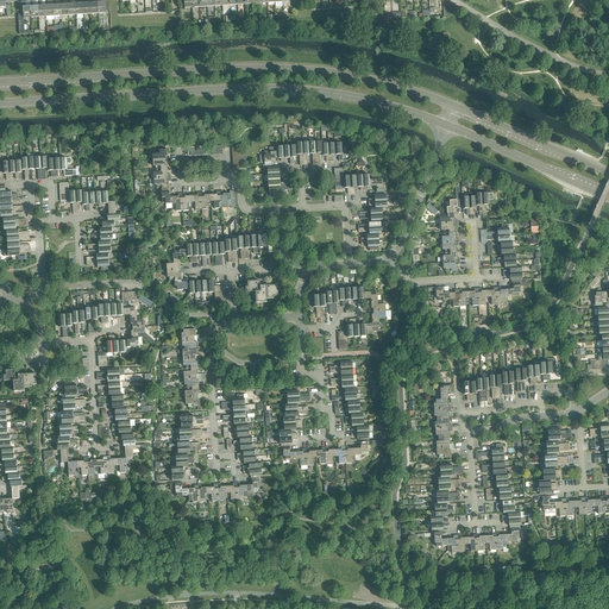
[(0,0),(0,7),(6,7),(6,17),(11,17),(10,5),(6,5),(5,0),(0,0)]
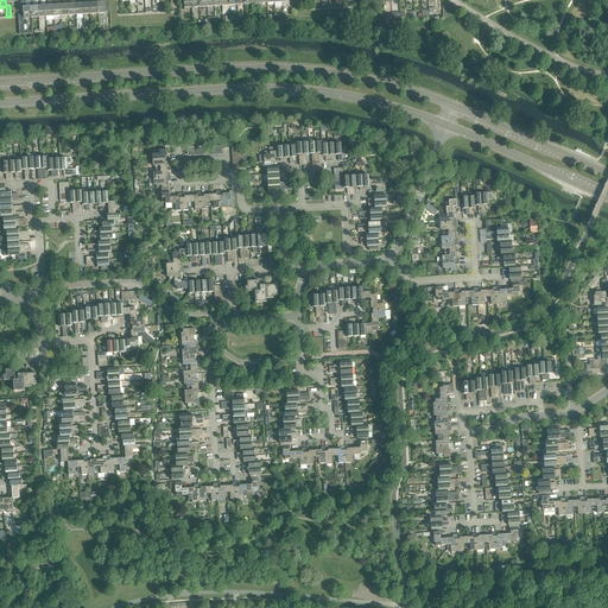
[(51,0),(52,6),(54,16),(61,16),(61,5),(55,6),(55,0),(51,0)]
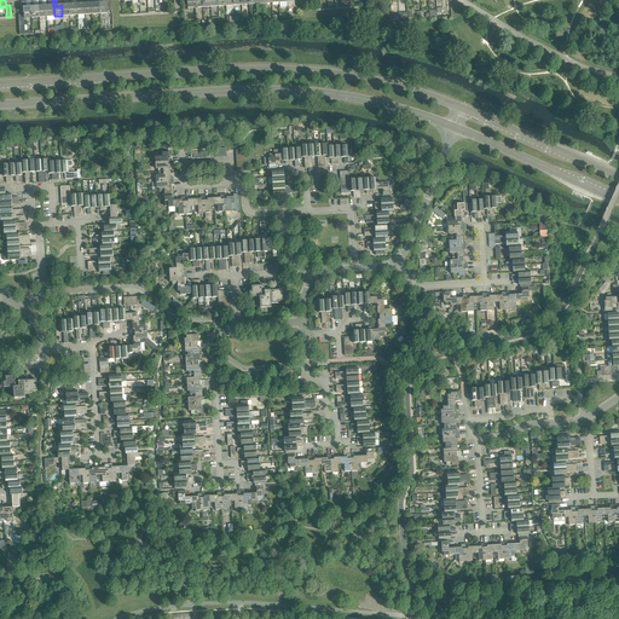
[(75,0),(76,5),(77,15),(85,15),(85,4),(84,4),(79,4),(79,0),(75,0)]
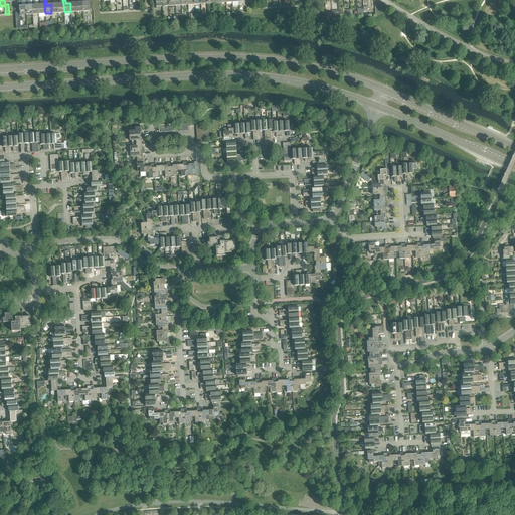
[(81,0),(82,2),(83,11),(90,11),(90,2),(89,2),(84,2),(83,0),(81,0)]
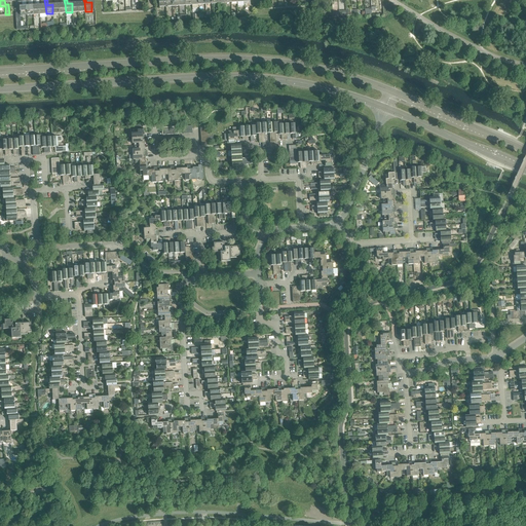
[(19,13),(15,13),(16,29),(25,29),(25,27),(21,27),(21,17),(19,17),(19,13)]
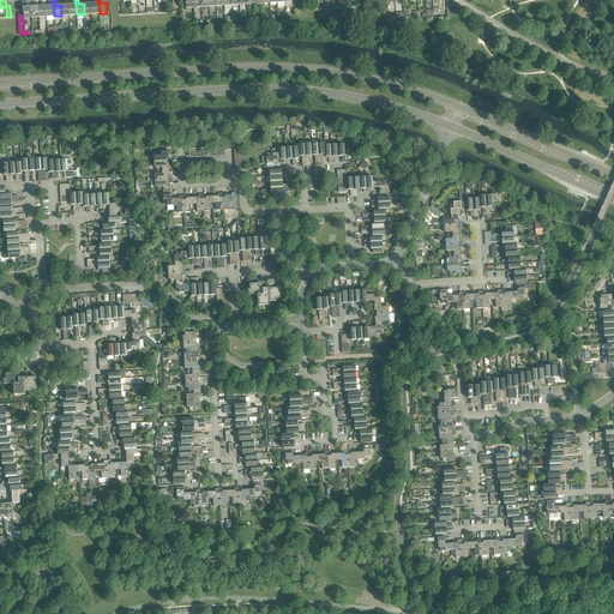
[(154,155),(154,161),(170,161),(170,157),(168,157),(167,150),(155,151),(156,155),(154,155)]
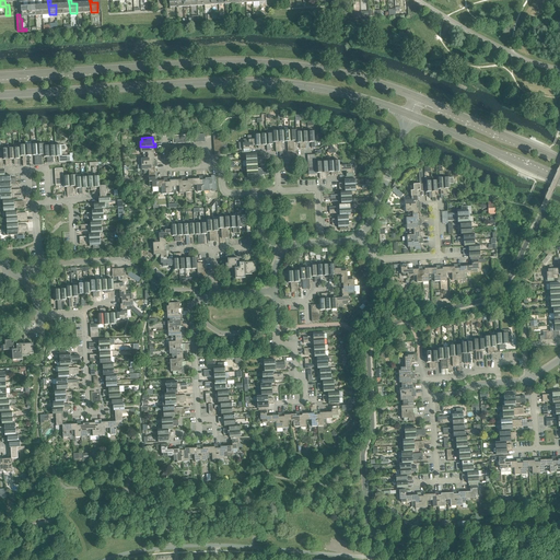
[(254,140),(254,137),(248,137),(248,140),(244,140),(244,143),(240,143),(240,150),(242,149),(242,153),(251,152),(251,149),(249,149),(249,147),(255,146),(255,140),(254,140)]
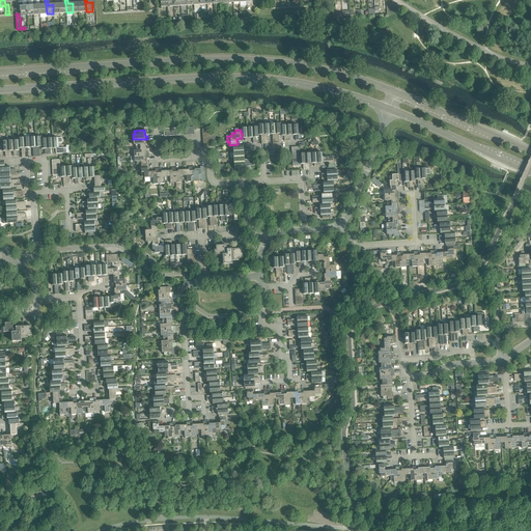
[(62,138),(52,138),(53,148),(55,148),(56,154),(66,152),(66,147),(58,148),(58,143),(62,142),(62,138)]
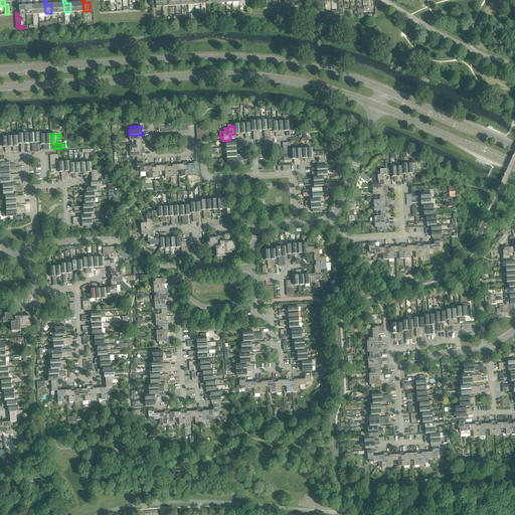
[(131,141),(131,143),(141,143),(141,138),(143,137),(143,135),(129,135),(129,141),(131,141)]
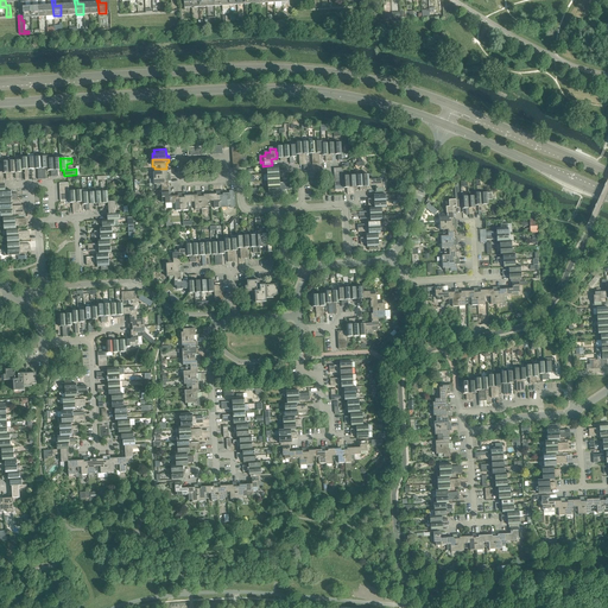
[(153,172),(153,179),(170,178),(170,175),(168,175),(166,169),(154,169),(156,172),(153,172)]
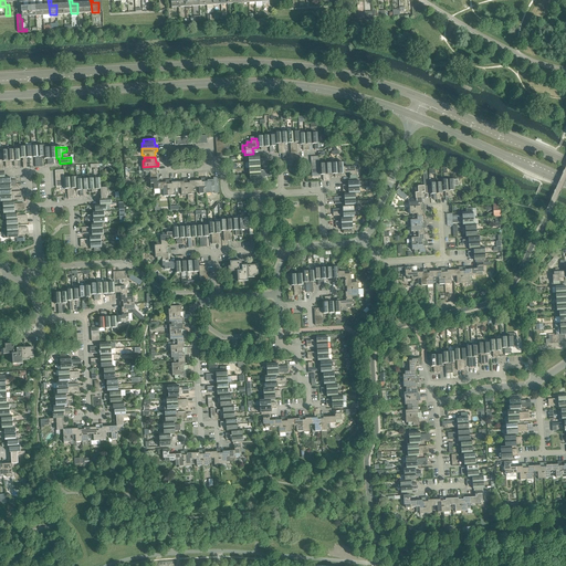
[(145,176),(150,176),(150,175),(156,175),(156,169),(158,169),(158,166),(143,167),(143,173),(145,173),(145,176)]
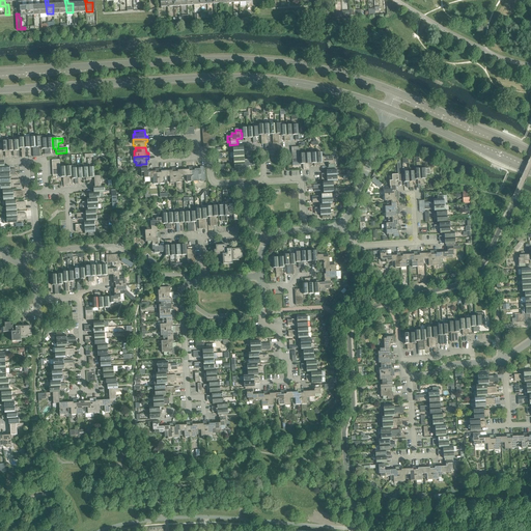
[(332,157),(323,157),(322,157),(323,163),(328,163),(328,165),(327,165),(327,168),(335,168),(335,165),(334,165),(334,159),(332,159),(332,157)]
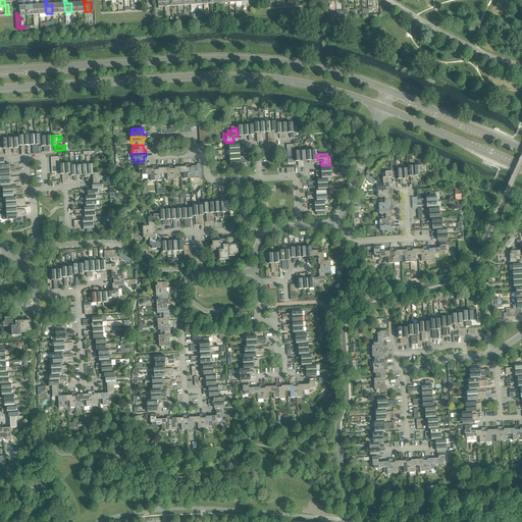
[(249,160),(229,161),(230,165),(227,165),(227,170),(244,169),(243,163),(250,163),(249,160)]
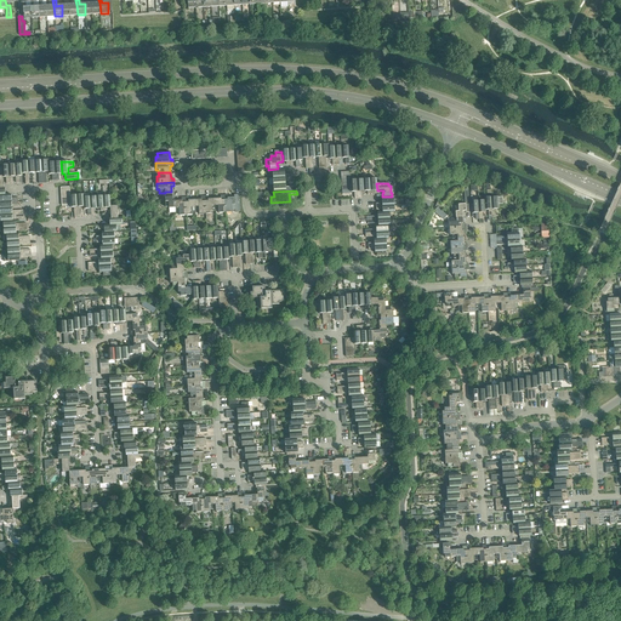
[(169,209),(176,209),(175,201),(174,192),(171,192),(165,192),(165,193),(165,208),(169,208),(169,209)]
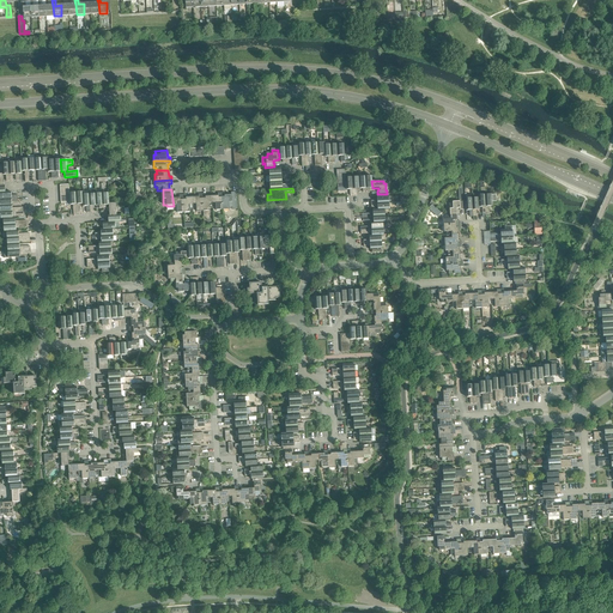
[(225,193),(222,193),(223,210),(229,210),(229,207),(232,207),(232,210),(237,208),(236,192),(231,193),(231,195),(225,195),(225,193)]
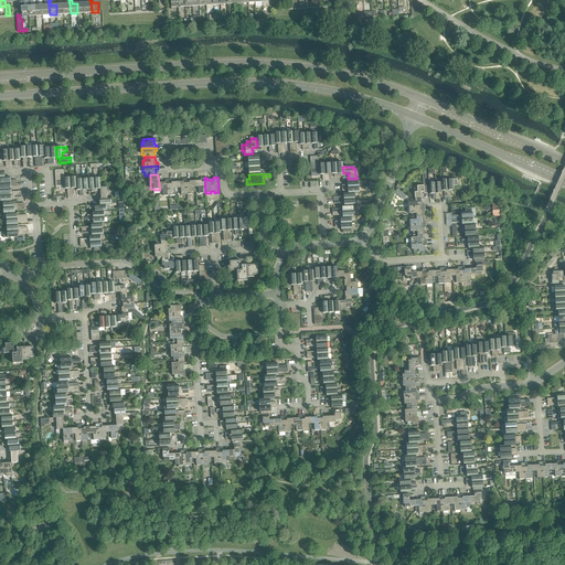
[(201,181),(195,181),(195,192),(199,192),(199,194),(205,193),(204,178),(201,178),(201,181)]
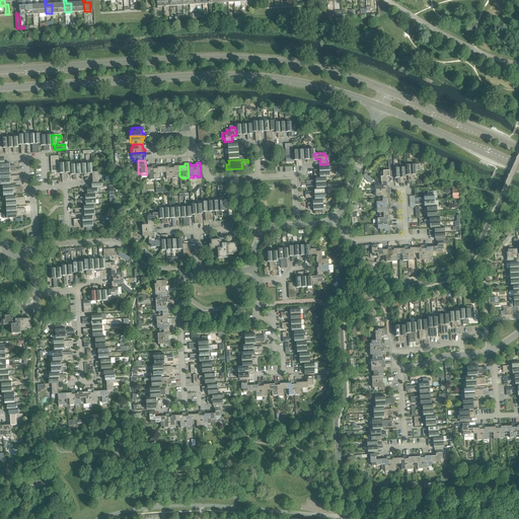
[(168,167),(163,167),(163,177),(166,177),(166,179),(171,178),(171,164),(168,164),(168,167)]
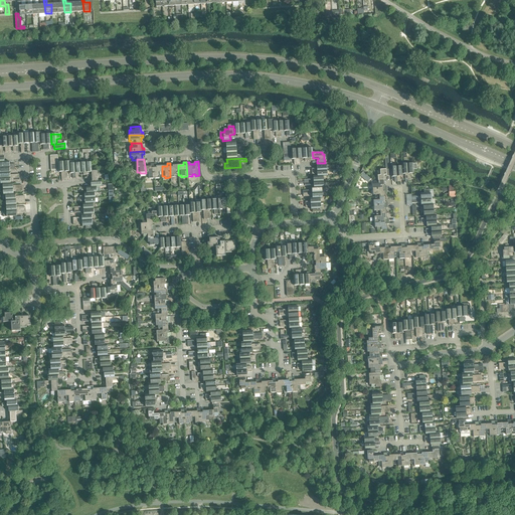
[(173,163),(170,163),(170,177),(176,177),(176,175),(178,175),(178,165),(173,165),(173,163)]
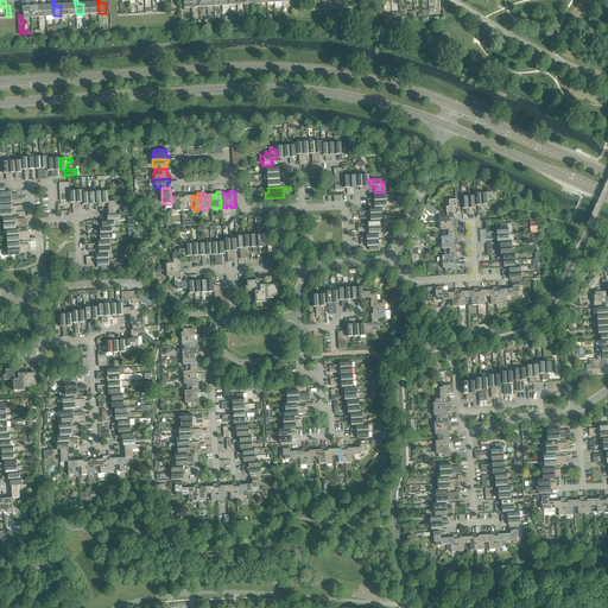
[(487,192),(481,194),(481,211),(485,211),(485,206),(488,204),(488,208),(495,207),(495,200),(492,200),(492,194),(487,194),(487,192)]
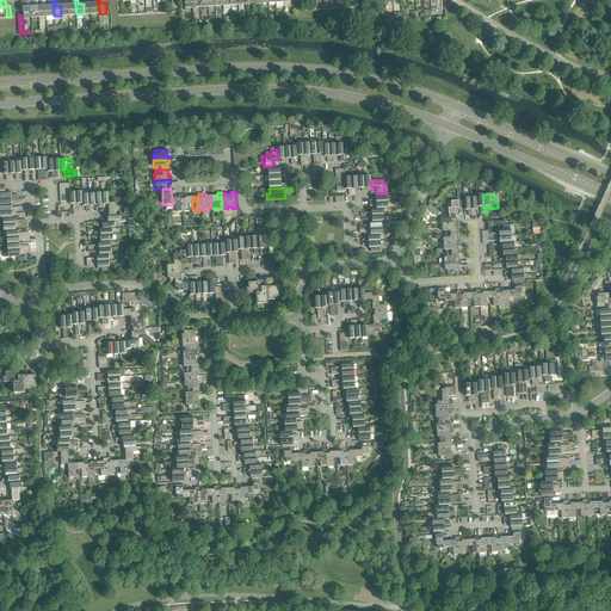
[(173,205),(173,210),(177,210),(177,213),(183,211),(181,195),(178,195),(179,198),(172,198),(173,205)]
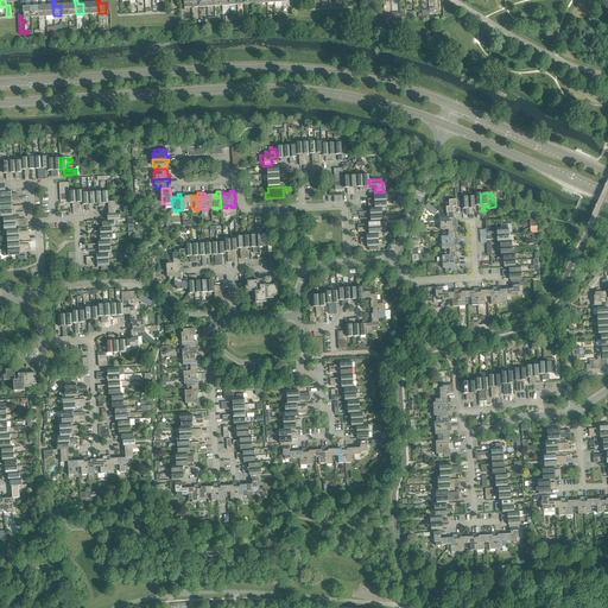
[(184,194),(181,194),(182,210),(189,210),(189,208),(191,208),(191,196),(185,196),(184,194)]
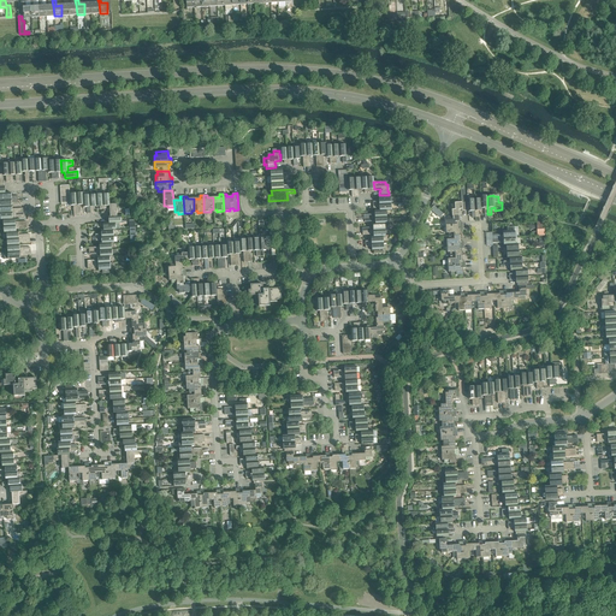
[(451,205),(452,217),(458,217),(458,209),(461,209),(461,211),(466,211),(465,201),(461,201),(461,202),(455,203),(455,205),(451,205)]
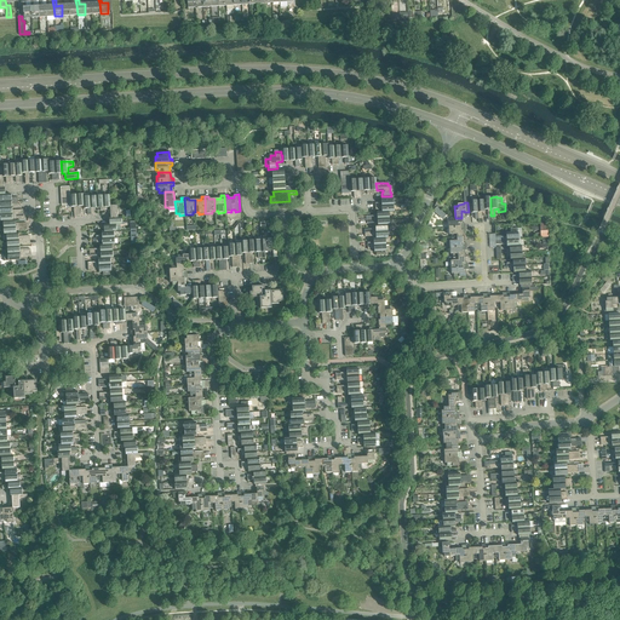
[(110,207),(110,218),(118,218),(118,210),(126,210),(125,205),(110,206),(110,207)]
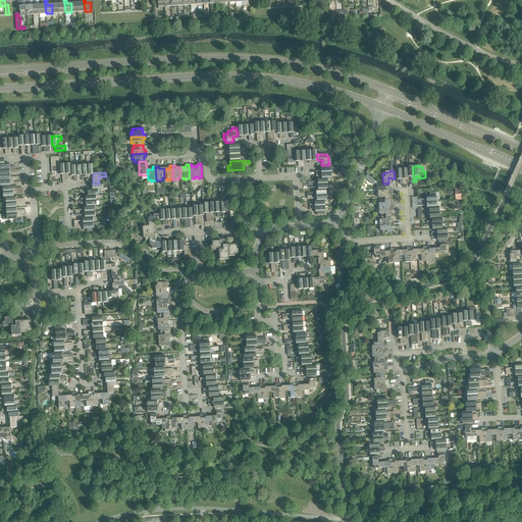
[(372,185),(375,181),(368,174),(365,177),(372,185)]
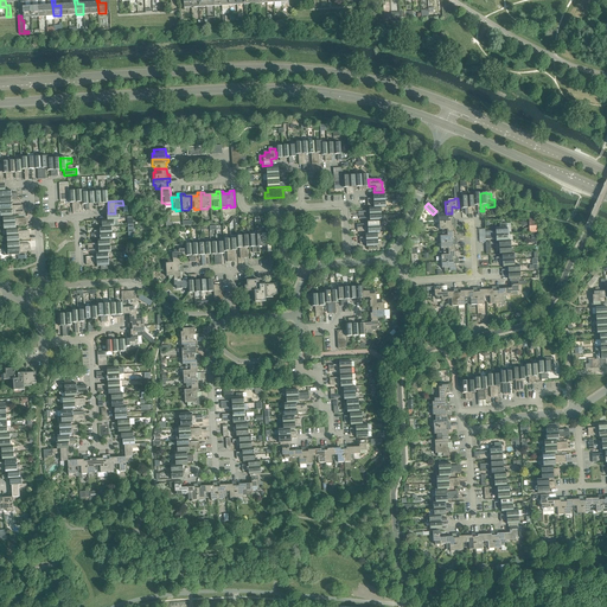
[(439,217),(439,223),(455,223),(455,219),(453,219),(452,213),(446,213),(441,213),(441,217),(439,217)]
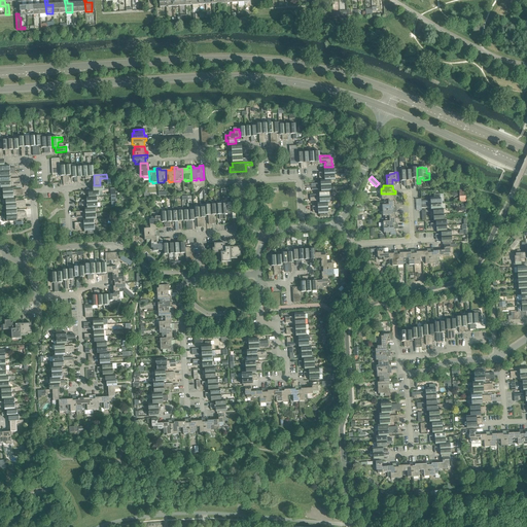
[(383,200),(384,202),(393,202),(393,197),(395,197),(395,194),(381,194),(382,200),(383,200)]
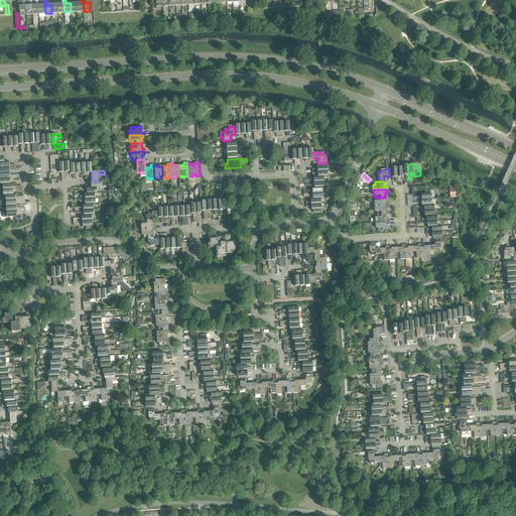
[(412,198),(412,201),(431,200),(431,194),(430,194),(430,190),(424,190),(424,195),(421,195),(421,198),(420,198),(420,197),(412,198)]
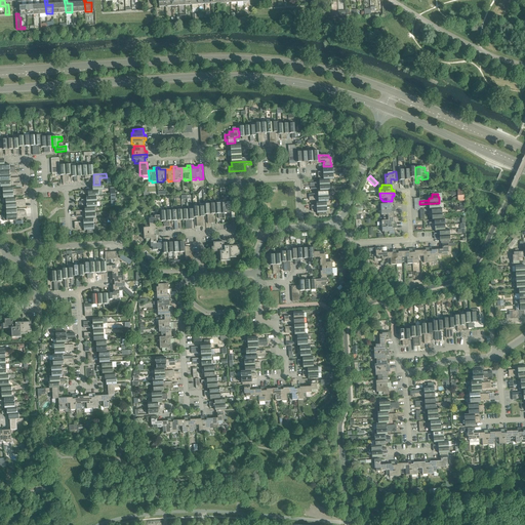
[(380,204),(380,210),(395,209),(395,206),(393,206),(392,201),(382,201),(382,204),(380,204)]
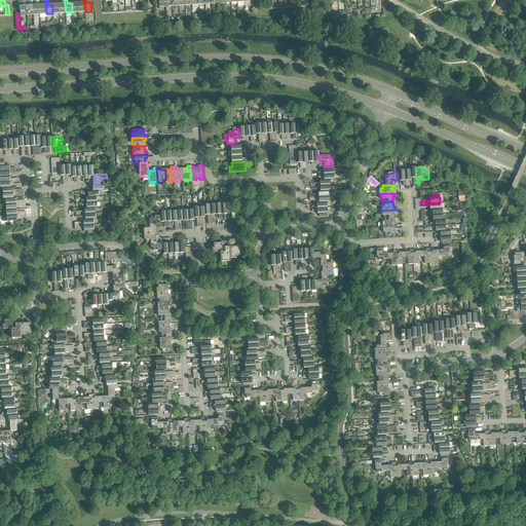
[(383,216),(384,219),(395,218),(393,213),(396,213),(396,210),(381,211),(381,216),(383,216)]
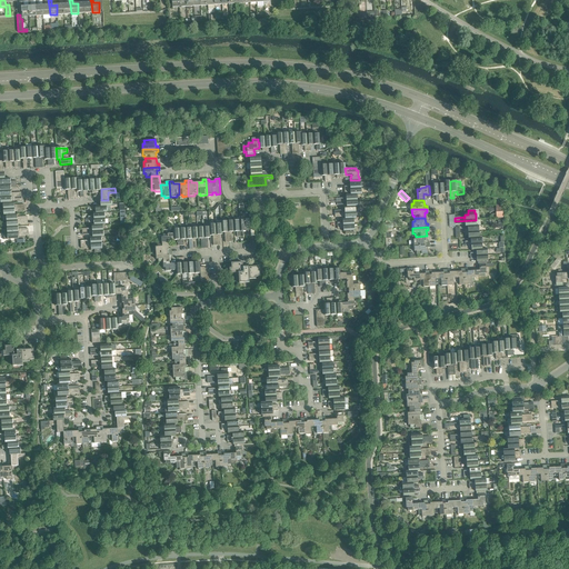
[(161,238),(161,243),(162,243),(168,243),(168,241),(173,240),(173,233),(162,235),(162,238),(161,238)]
